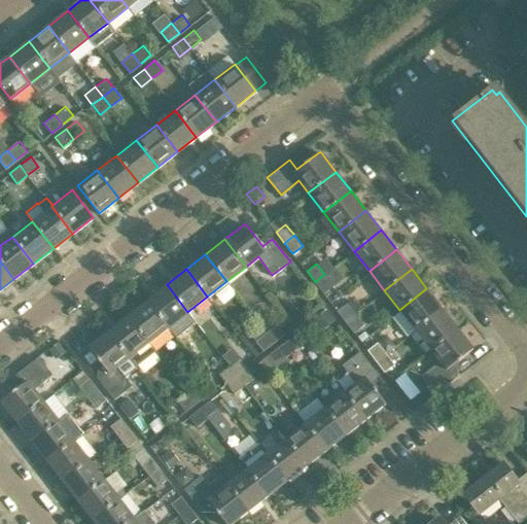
[(324,274),(315,282),(323,292),(332,284),(324,274)]
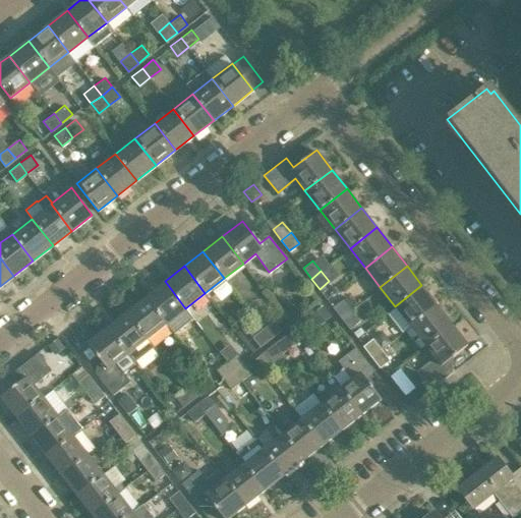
[(146,296),(166,323),(185,308),(165,281),(146,296)]
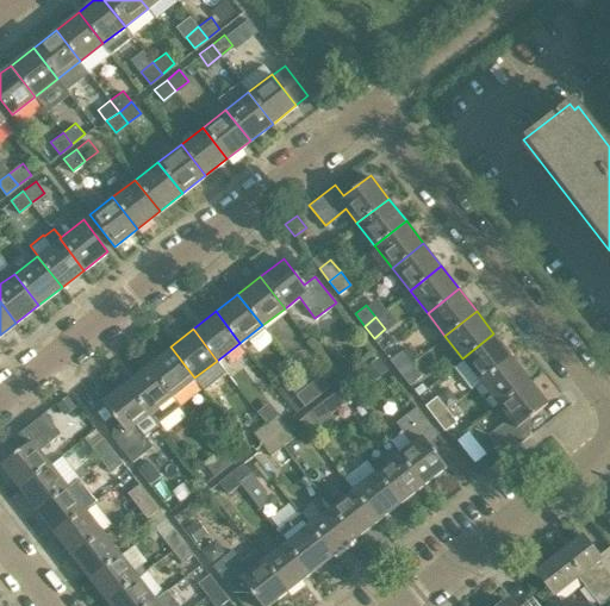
[(493,333),(462,358),(480,381),(511,356),(493,333)]
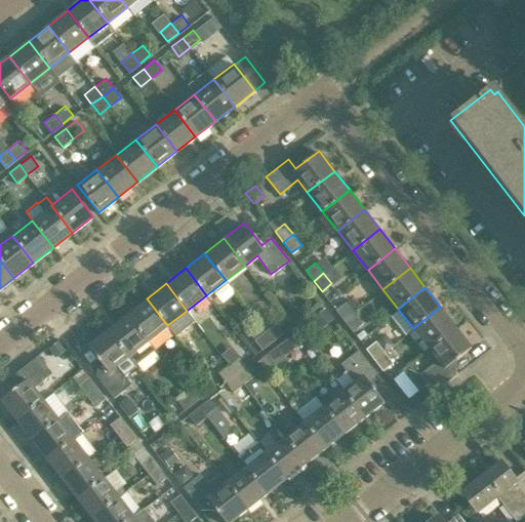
[(127,314),(148,340),(167,325),(147,298),(127,314)]
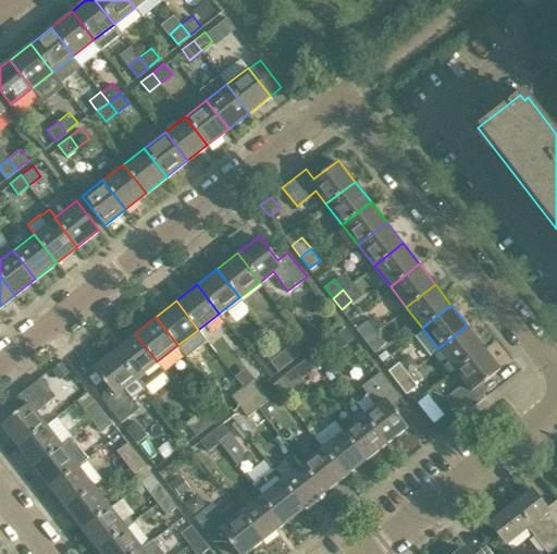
[(367,320),(356,328),(364,340),(375,331),(367,320)]
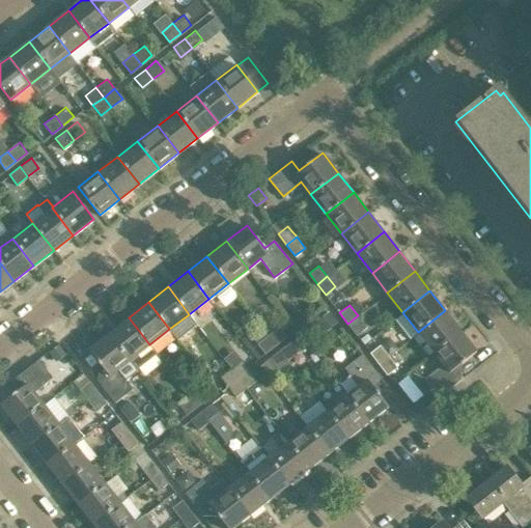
[(337,321),(329,310),(316,320),(325,331),(337,321)]
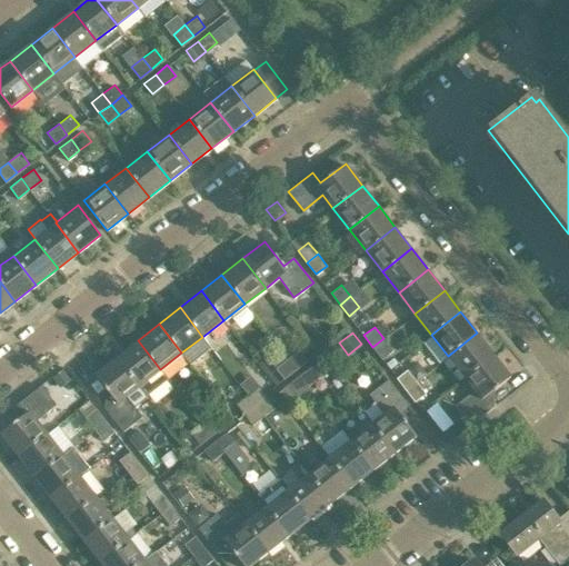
[(477,333),(448,356),(465,376),(493,354),(477,333)]
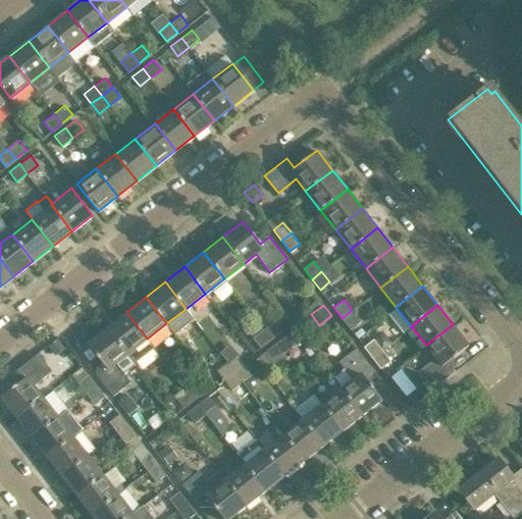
[(360,320),(352,310),(342,318),(350,328),(360,320)]
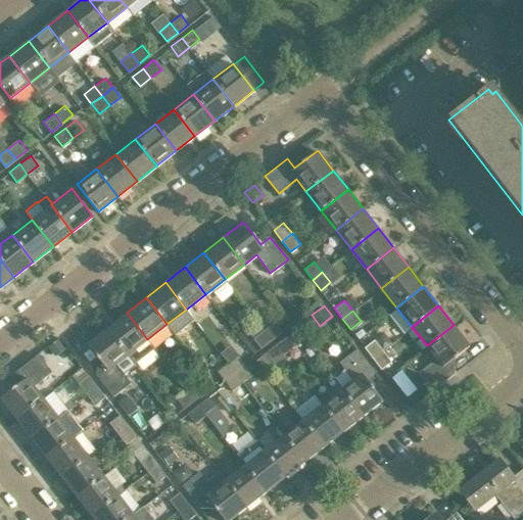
[(154,348),(147,339),(127,313),(107,328),(128,355),(135,363),(154,348)]
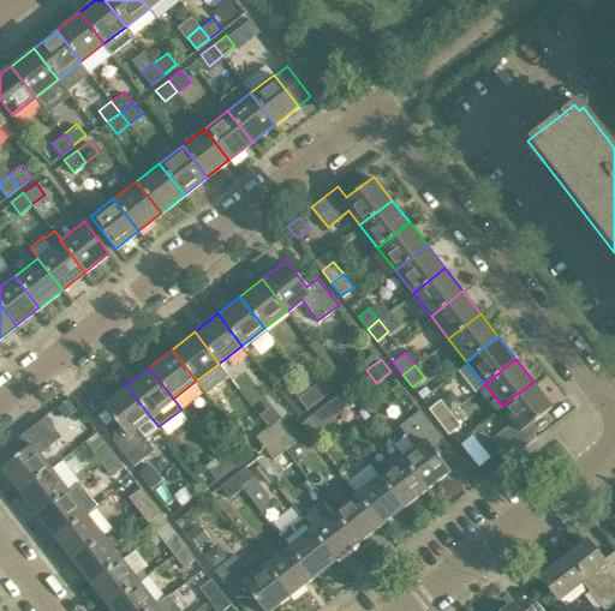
[(310,387),(320,399),(332,388),(323,377),(310,387)]
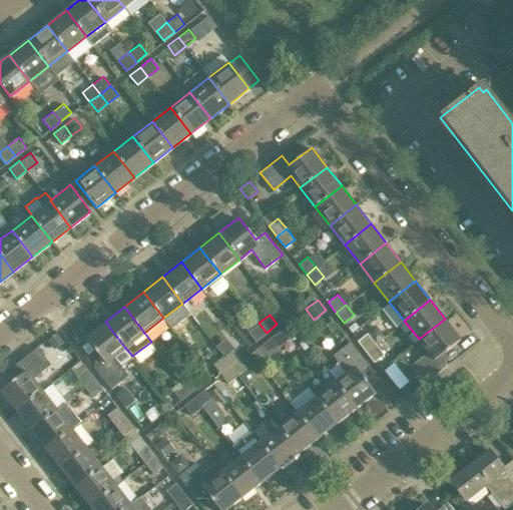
[(445,319),(419,339),(428,351),(410,365),(424,382),(445,365),(438,356),(460,338),(445,319)]
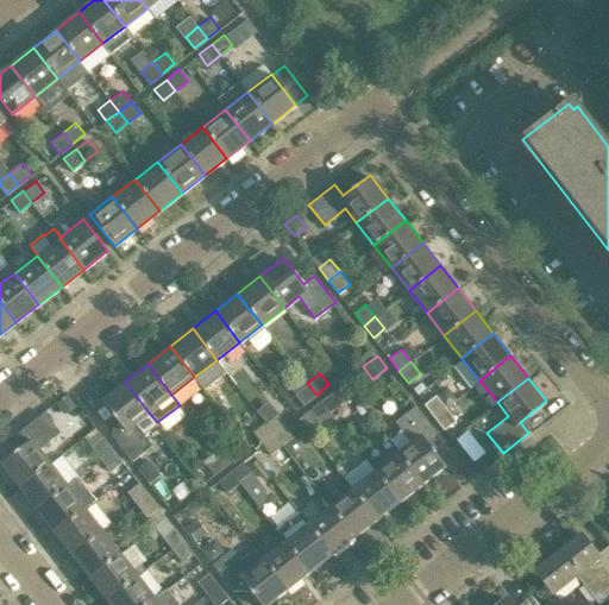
[(149,413),(125,382),(101,399),(123,426),(111,434),(131,460),(152,445),(136,423),(149,413)]
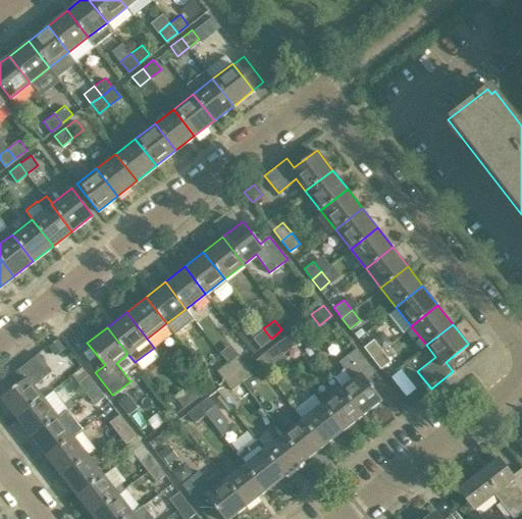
[(253,336),(260,347),(271,339),(263,328),(253,336)]
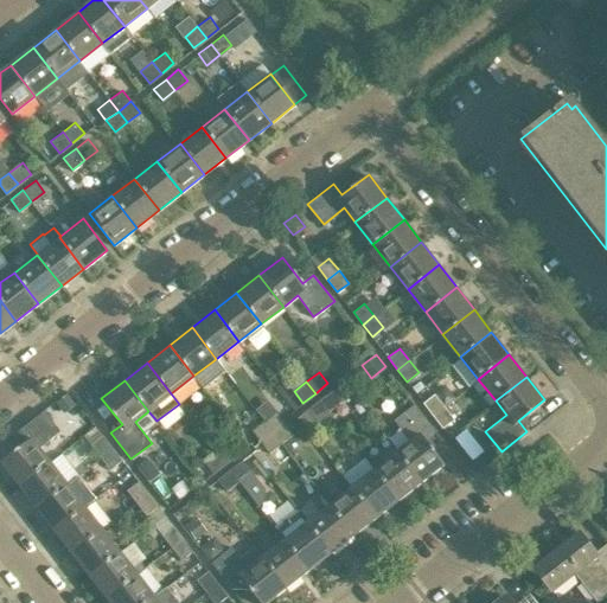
[(319,399),(328,410),(340,401),(332,389),(319,399)]
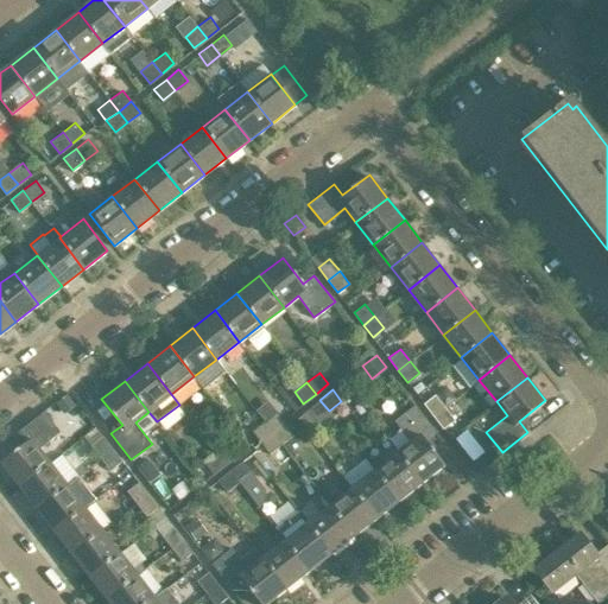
[(68,392),(56,401),(62,409),(74,400),(68,392)]
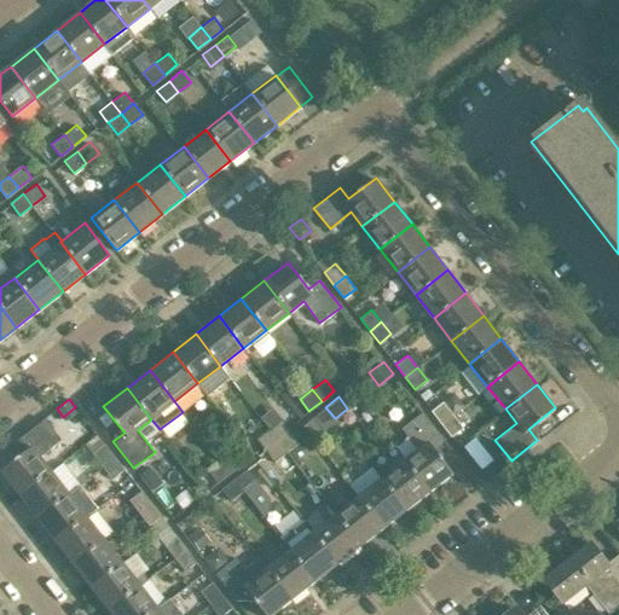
[(440,422),(452,413),(443,401),(432,410),(440,422)]
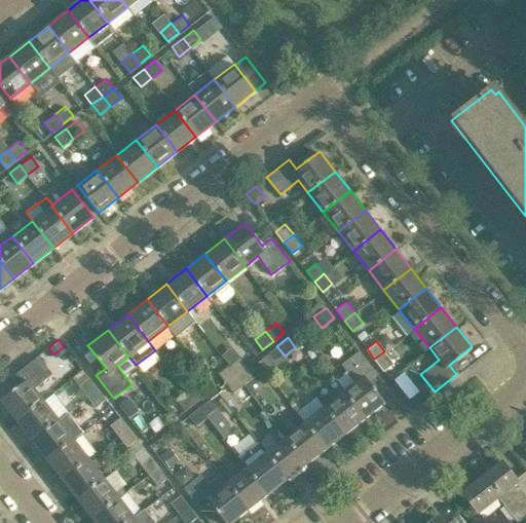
[(276,346),(266,355),(273,364),(285,356),(276,346)]
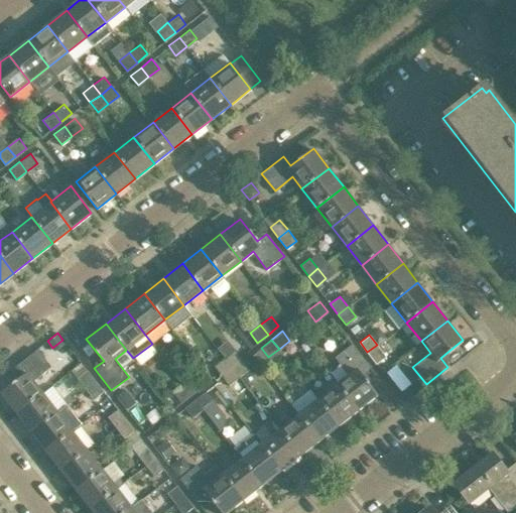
[(349,374),(337,383),(358,409),(377,394),(360,372),(369,365),(352,343),(335,357),(349,374)]
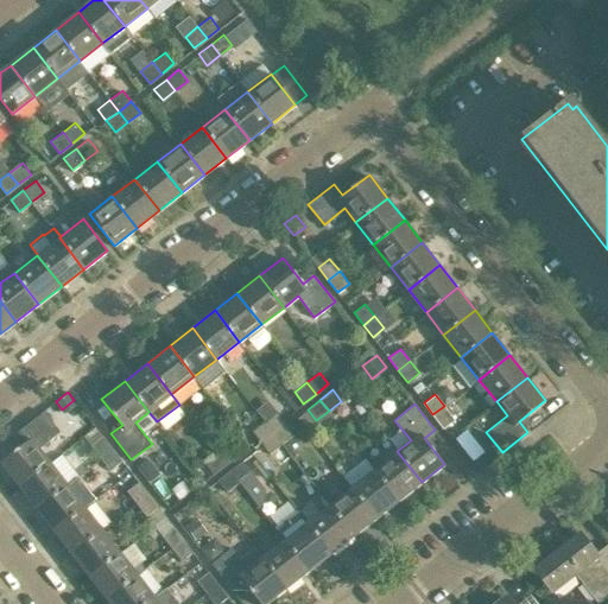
[(454,419),(444,406),(432,414),(443,427),(454,419)]
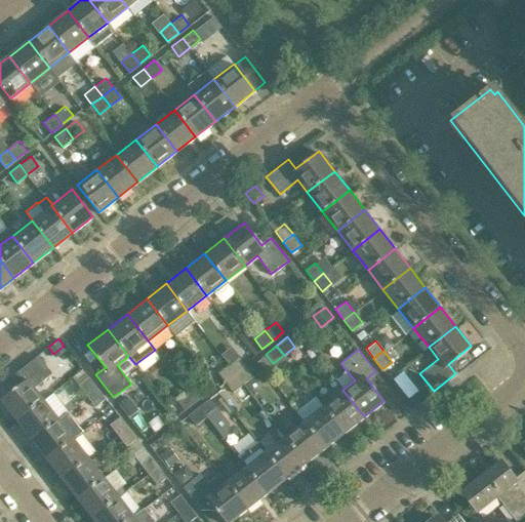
[(51,372),(38,355),(15,372),(24,383),(1,400),(16,419),(43,398),(34,387),(51,372)]
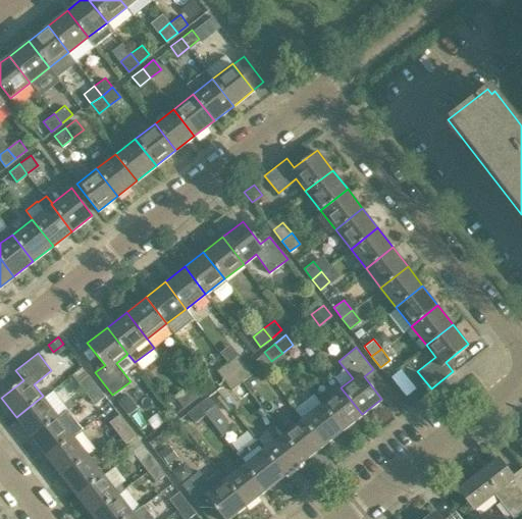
[(235,371),(245,362),(238,353),(226,361),(235,371)]
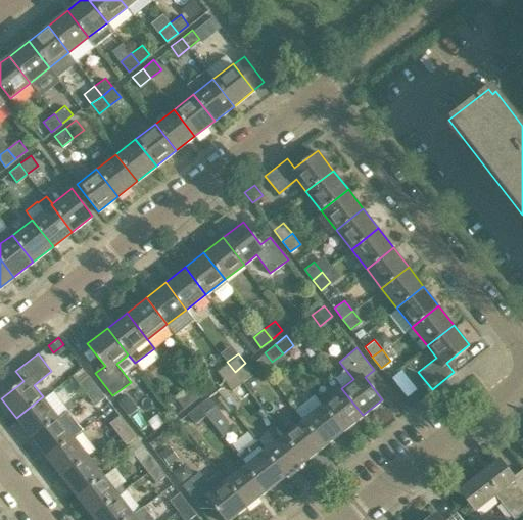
[(217,370),(223,377),(224,380),(235,372),(227,362),(217,370)]
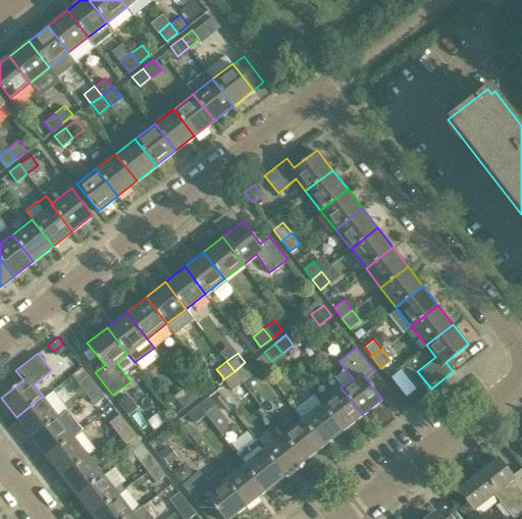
[(235,371),(242,380),(253,372),(245,362),(235,371)]
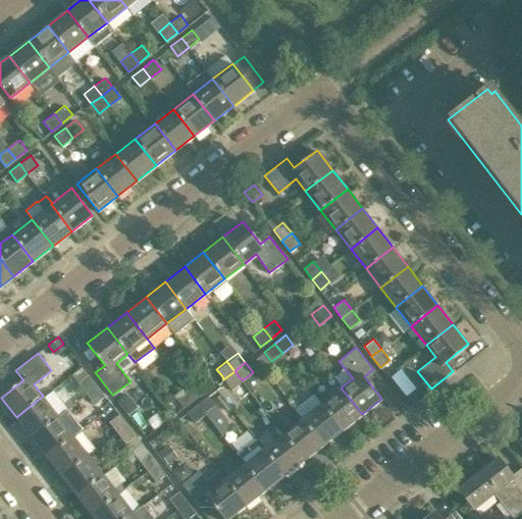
[(235,371),(223,379),(231,388),(242,380),(235,371)]
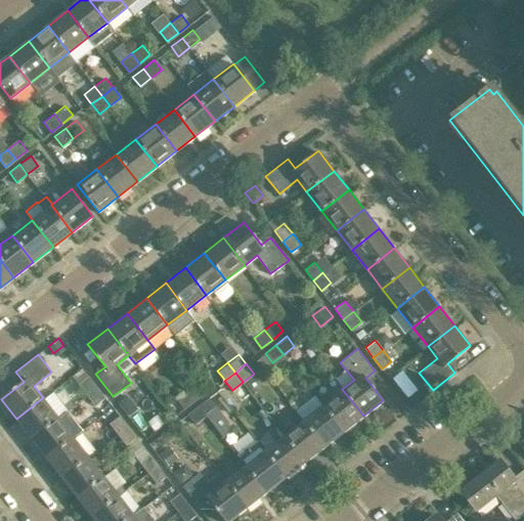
[(87,394),(97,387),(88,375),(79,383),(87,394)]
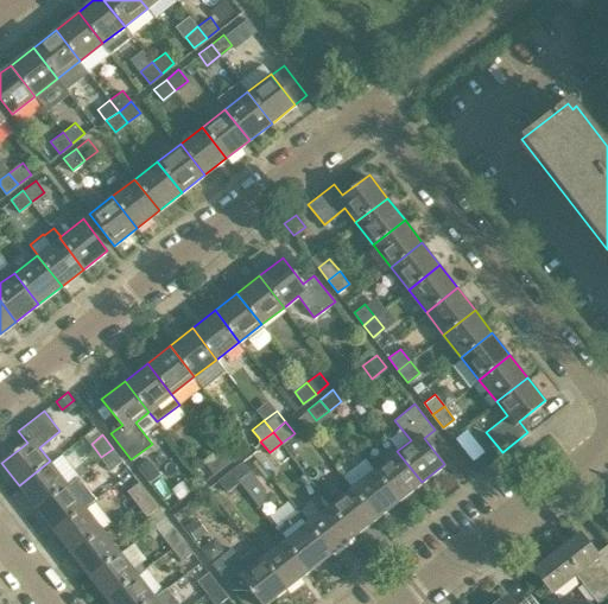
[(226,464),(239,453),(229,443),(217,452),(226,464)]
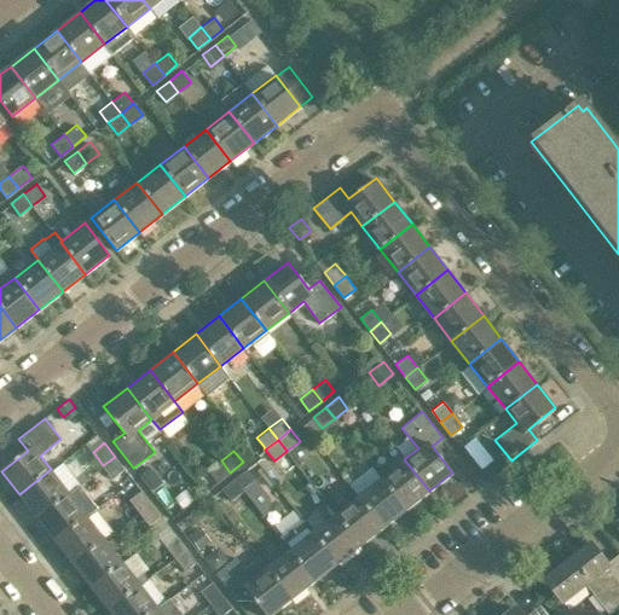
[(123,468),(115,457),(103,465),(113,477),(123,468)]
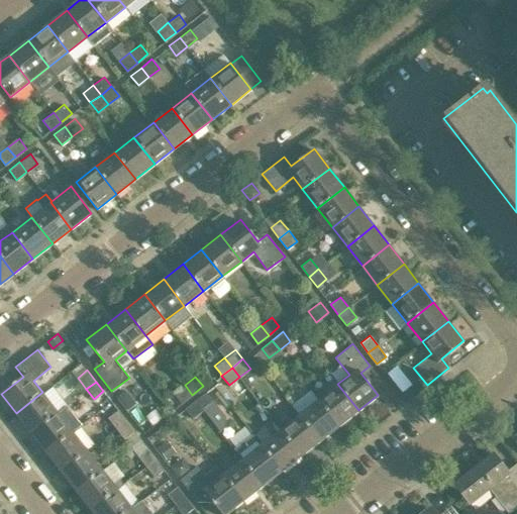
[(358,410),(337,384),(318,399),(339,425),(358,410)]
